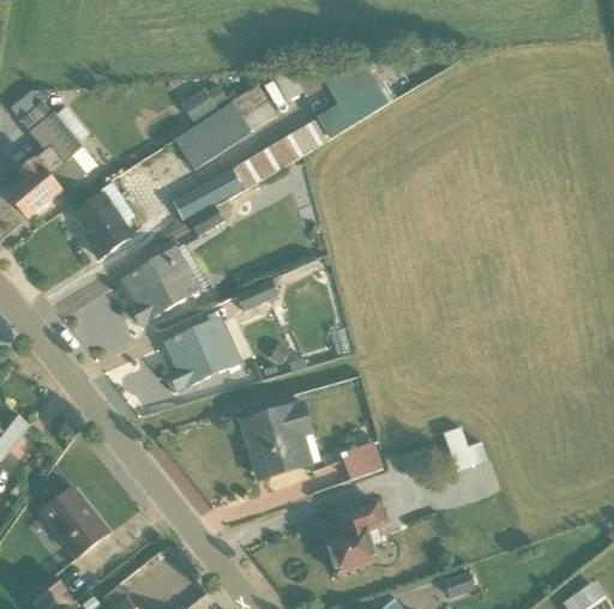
[(186,221),(393,98),(386,86),(390,84),(375,61),(366,67),(363,62),(325,85),(337,104),(174,202),(186,221)]
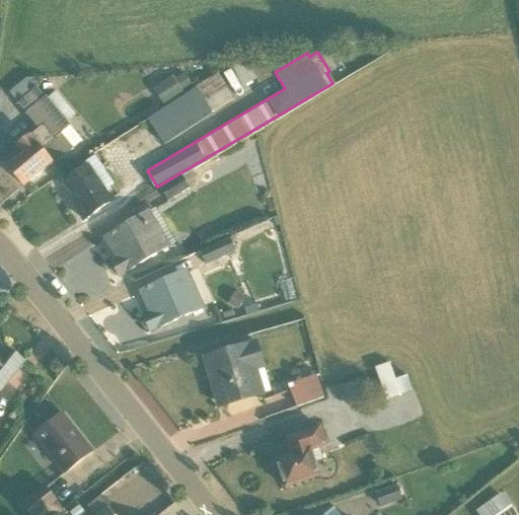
[(245,59),(231,67),(242,85),(255,78),(257,80),(275,69),(267,57),(245,59)]
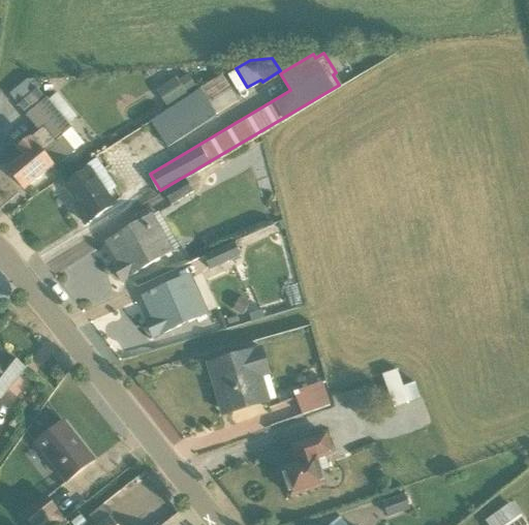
[(187,92),(196,85),(187,71),(178,79),(175,75),(154,89),(166,107),(187,94),(187,92)]
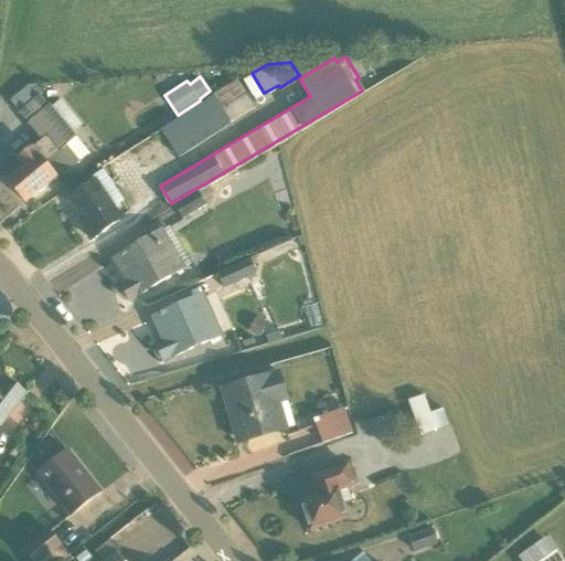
[(160,128),(178,155),(253,105),(236,78),(160,128)]
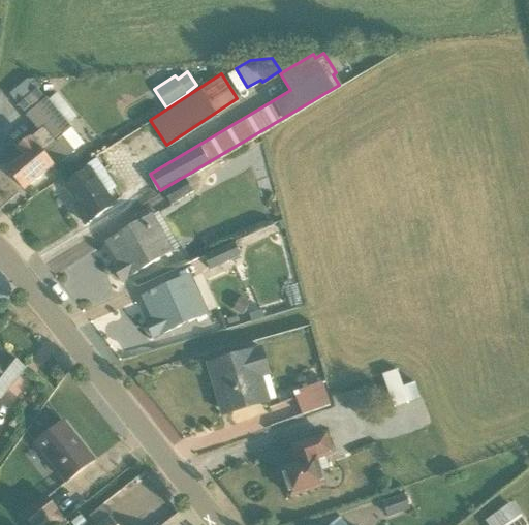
[(37,87),(39,84),(32,78),(26,79),(8,93),(25,113),(25,114),(37,130),(14,147),(21,154),(6,167),(23,188),(52,164),(54,165),(84,141),(68,122),(76,115),(56,90),(45,98),(37,87)]
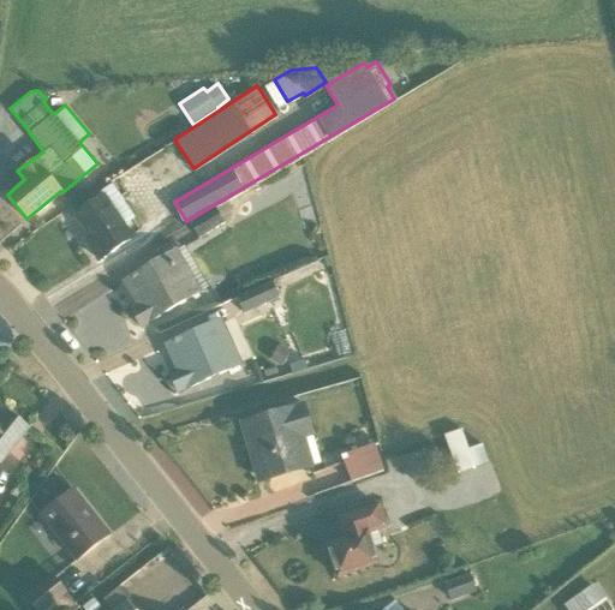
[(136,215),(113,183),(95,195),(99,199),(77,214),(87,227),(84,229),(91,239),(87,241),(99,259),(136,233),(127,221),(136,215)]
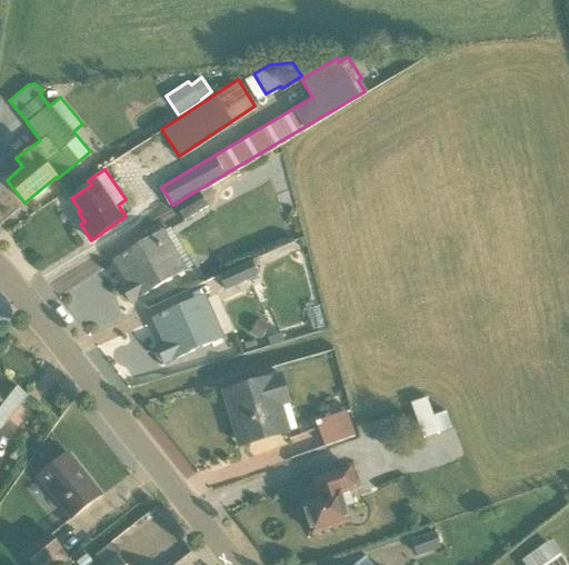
[(185,218),(207,205),(203,198),(213,191),(209,185),(176,205),(185,218)]
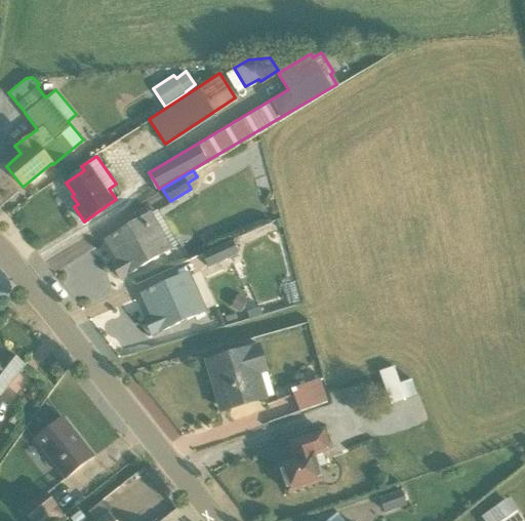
[(176,243),(156,209),(106,239),(118,259),(112,264),(120,277),(176,243)]
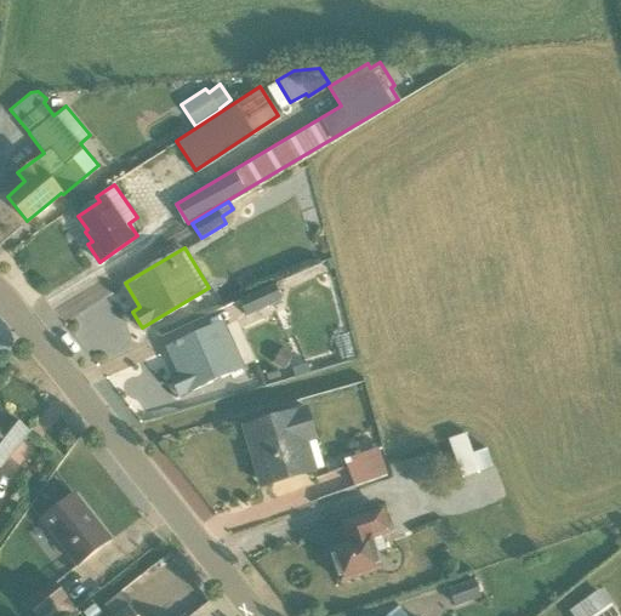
[(280,298),(273,283),(238,298),(246,315),(280,298)]
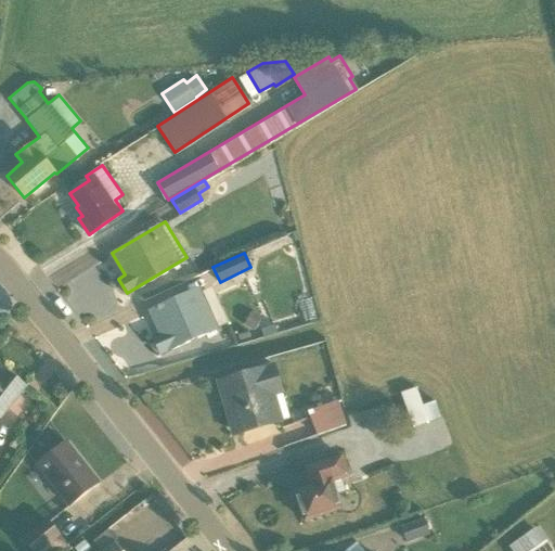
[(153,336),(160,353),(217,328),(216,325),(226,321),(210,286),(201,291),(199,286),(149,309),(159,334),(153,336)]
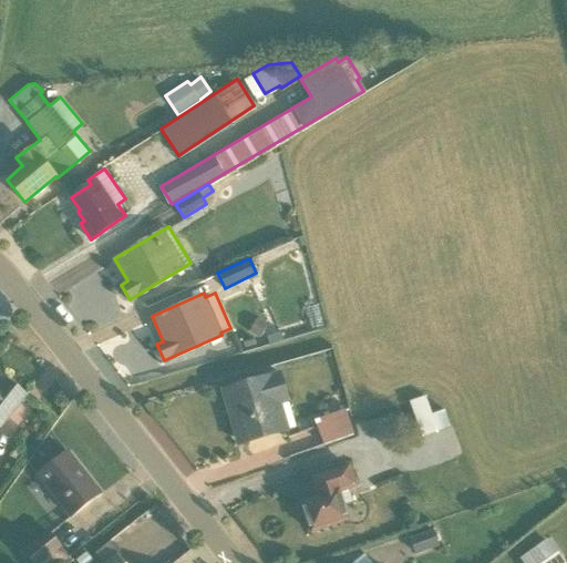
[(289,401),(279,372),(223,389),(229,412),(233,412),(241,442),(289,428),(281,403),(289,401)]
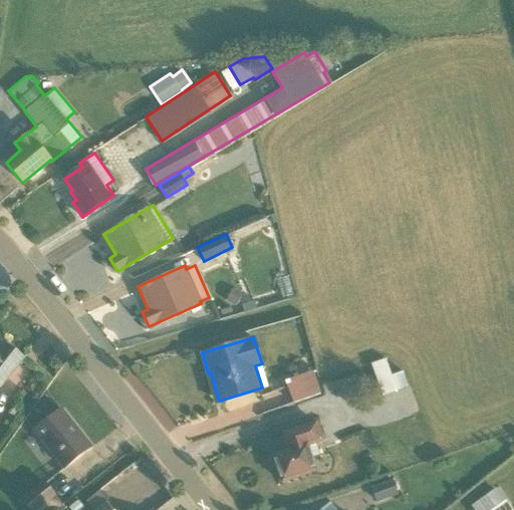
[(0,383),(22,357),(0,339),(0,383)]
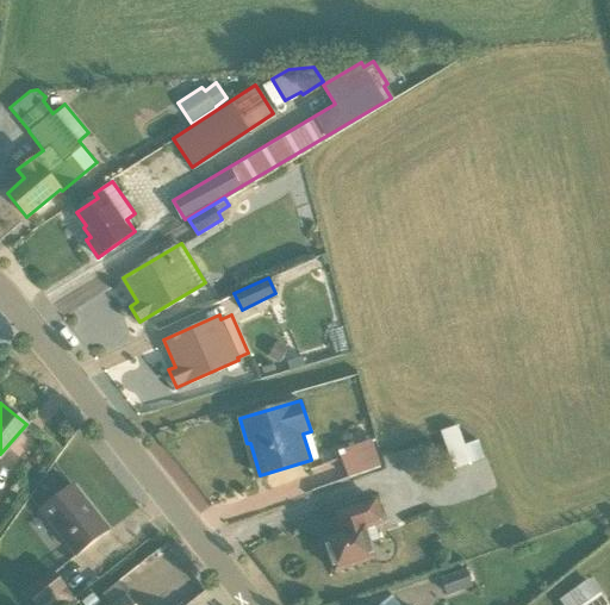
[(483,434),(467,438),(461,419),(442,425),(455,465),(489,454),(483,434)]
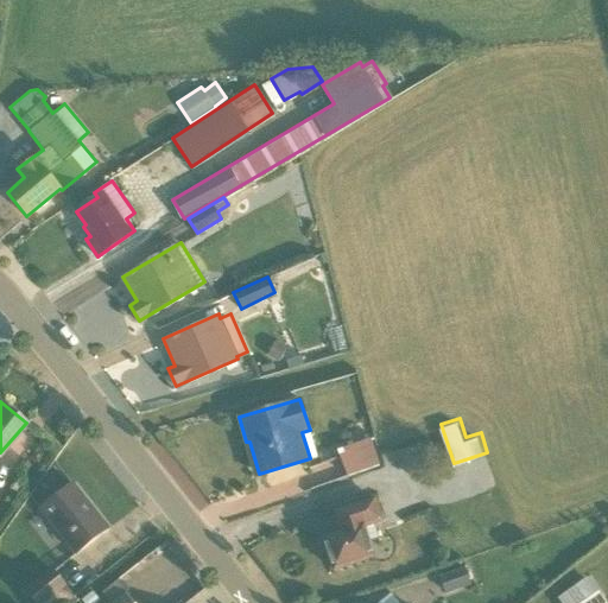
[(369,437),(336,449),(346,475),(379,463),(369,437)]
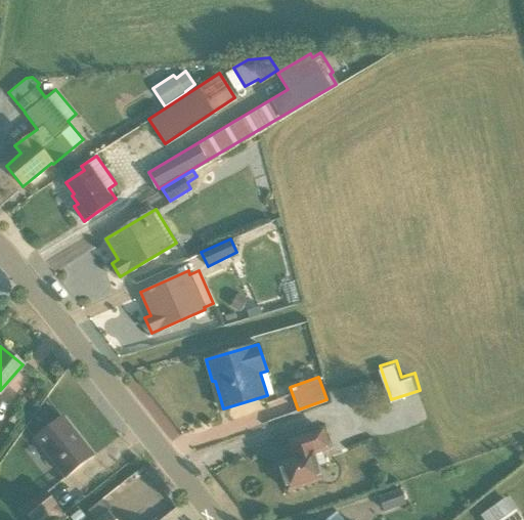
[(92,452),(62,416),(33,440),(63,476),(92,452)]
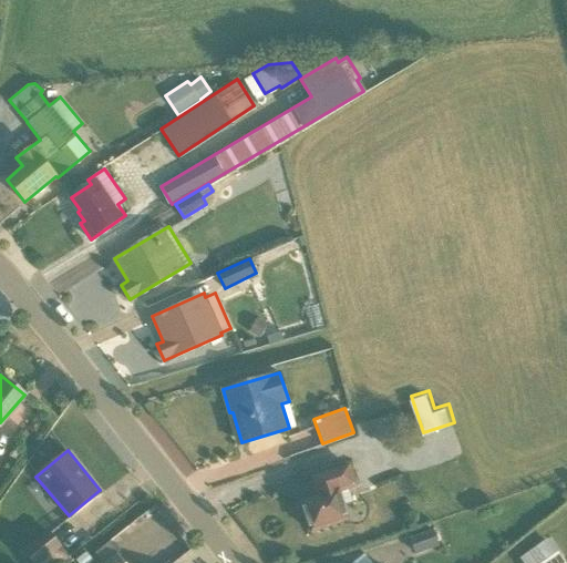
[(305,513),(311,531),(349,518),(344,503),(352,501),(348,488),(357,485),(349,463),(310,476),(318,497),(306,501),(309,512),(305,513)]
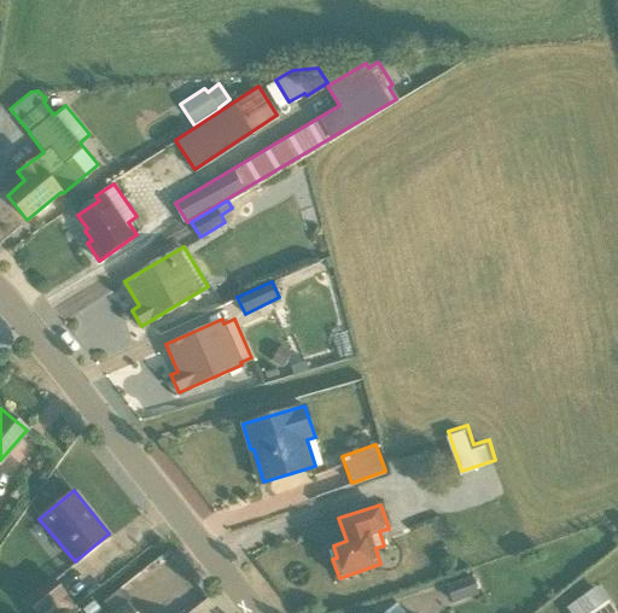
[(473,576),(444,585),(450,602),(479,591),(473,576)]
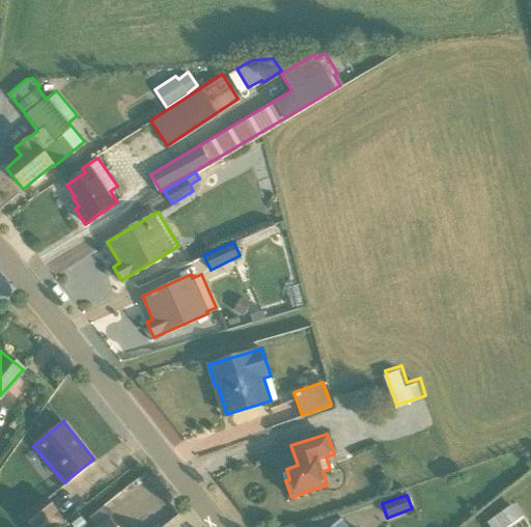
[(46,496),(22,516),(30,526),(52,526),(62,519),(56,511),(57,510),(46,496)]
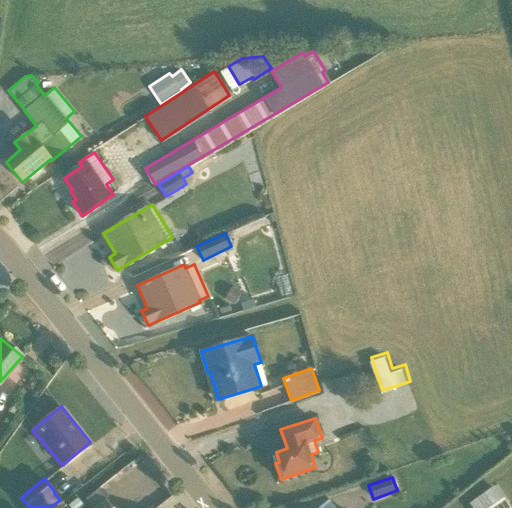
[(510,507),(492,482),(467,500),(472,507),(510,507)]
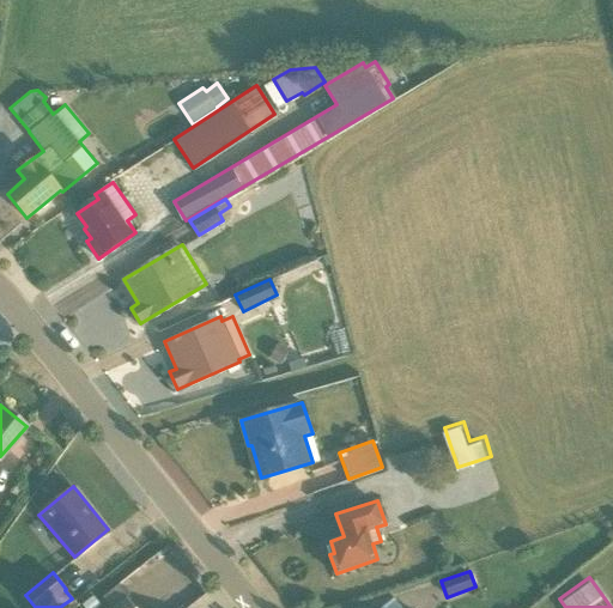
[(138,607),(120,584),(103,596),(111,607),(138,607)]
